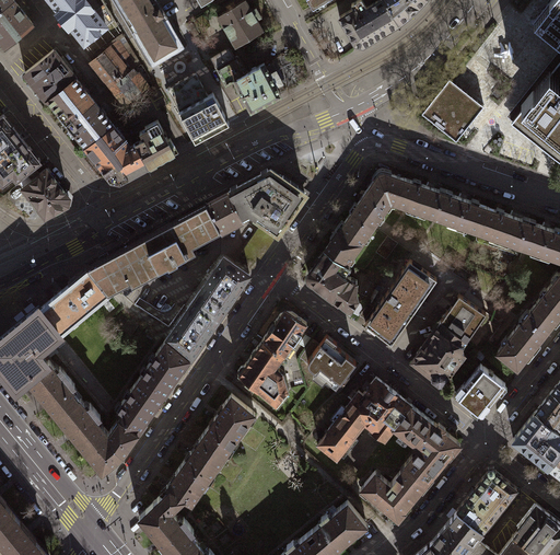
[(0,0),(0,14),(13,4),(10,0),(0,0)]
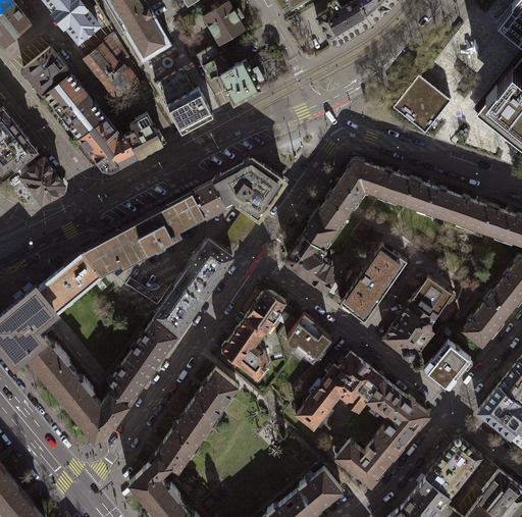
[(42,0),(57,18),(55,21),(60,29),(63,26),(79,45),(79,46),(99,30),(75,0),(42,0)]
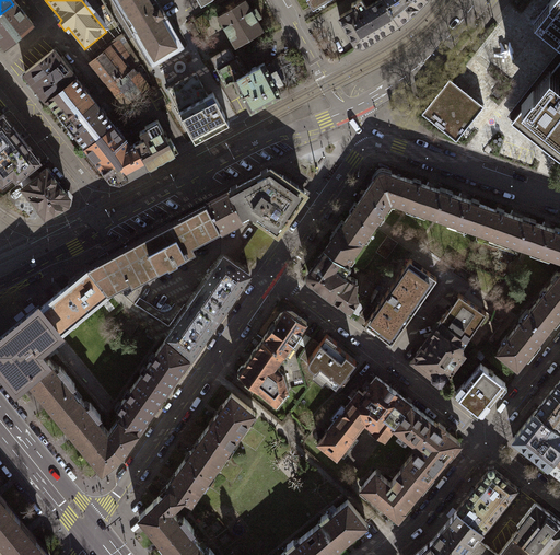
[(81,0),(106,32),(84,49),(84,48),(80,51),(85,58),(88,58),(90,61),(121,36),(100,0),(81,0)]
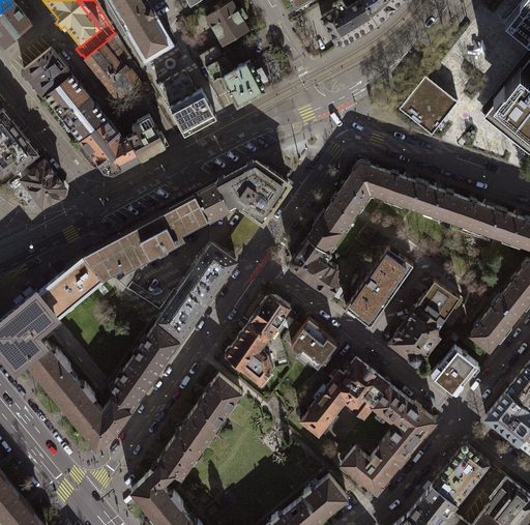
[(106,0),(145,65),(174,48),(145,0),(106,0)]
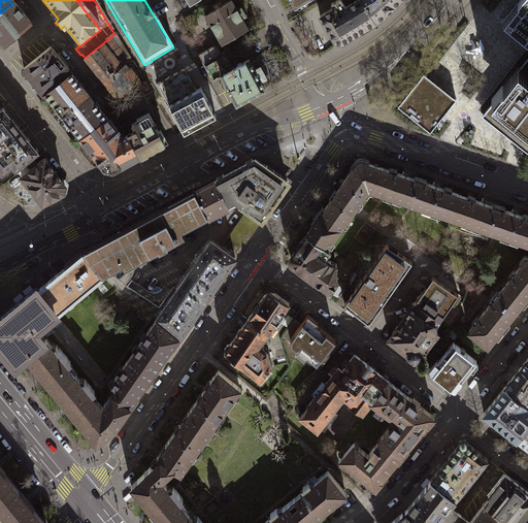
[(289,0),(295,10),(312,0),(289,0)]
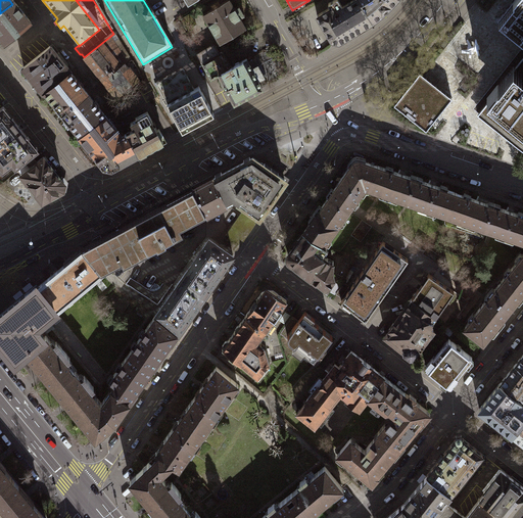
[(399,2),(396,0),(355,0),(358,3),(359,2),(373,27),(375,26),(375,25),(382,19),(391,11),(390,10),(399,2)]
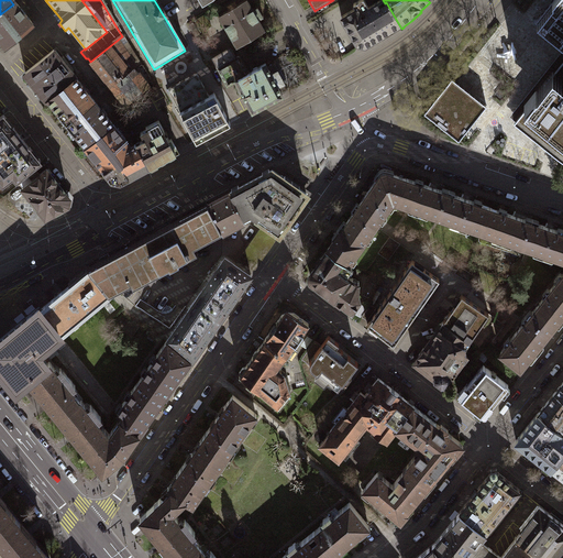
[(562,0),(559,0),(540,24),(533,24),(533,31),(541,30),(562,47),(562,67),(555,77),(552,75),(537,94),(525,108),(528,111),(514,129),(562,167),(562,0)]
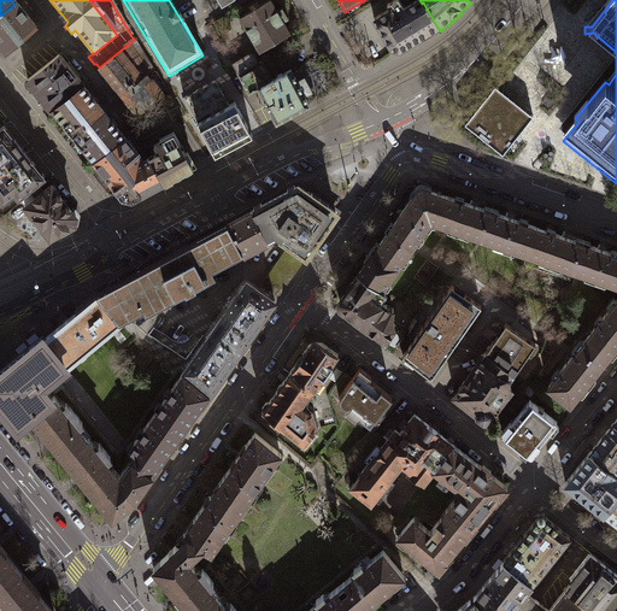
[(440,31),(423,3),(422,4),(404,13),(399,4),(387,10),(389,15),(374,24),(392,53),(400,56),(440,31)]
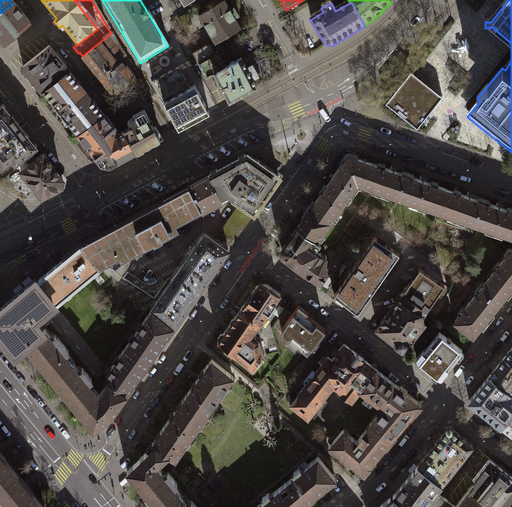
[(30,26),(12,4),(0,13),(0,41),(5,47),(30,26)]
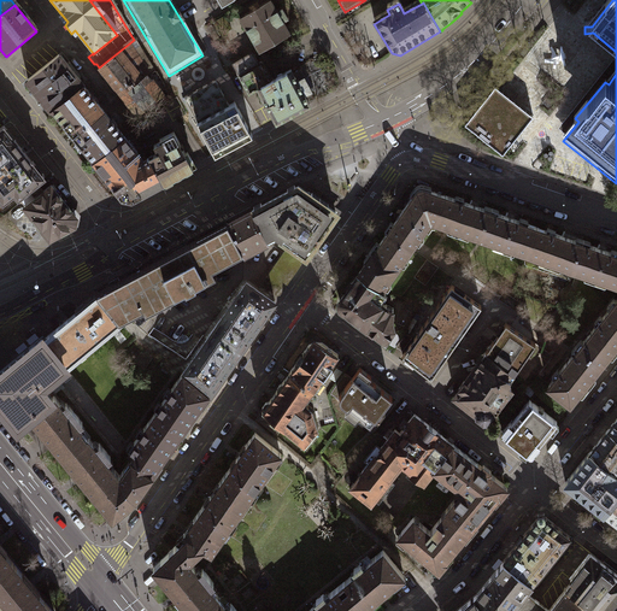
[(260,57),(291,39),(283,27),(289,24),(282,12),(277,16),(270,5),(240,23),(260,57)]
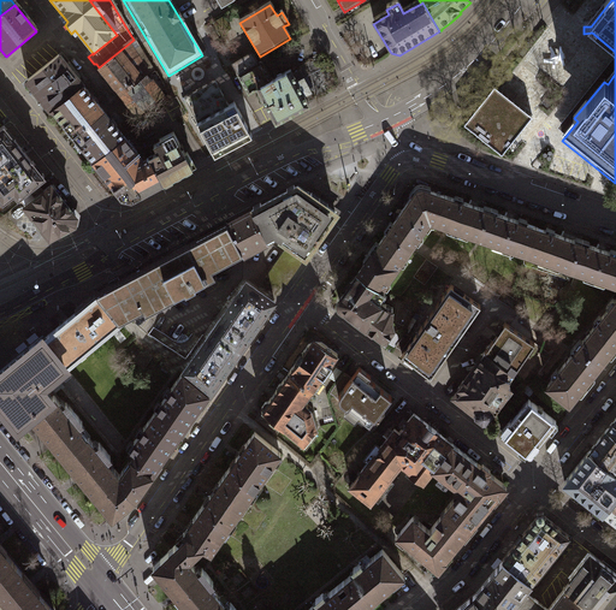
[(225,21),(212,28),(220,41),(232,35),(225,21)]
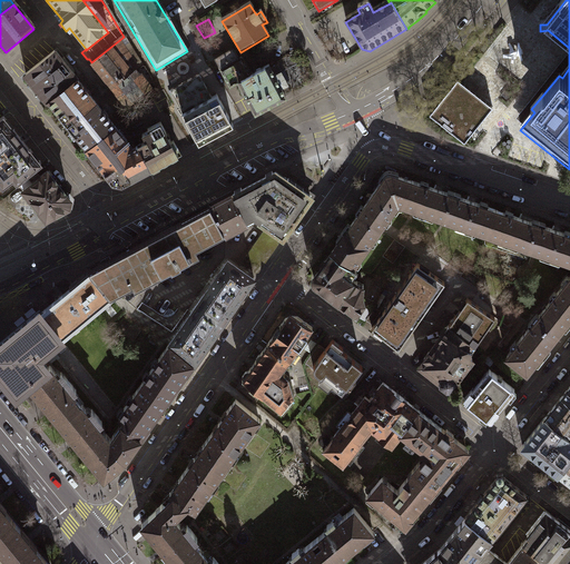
[(209,51),(196,28),(190,31),(205,53),(209,51)]
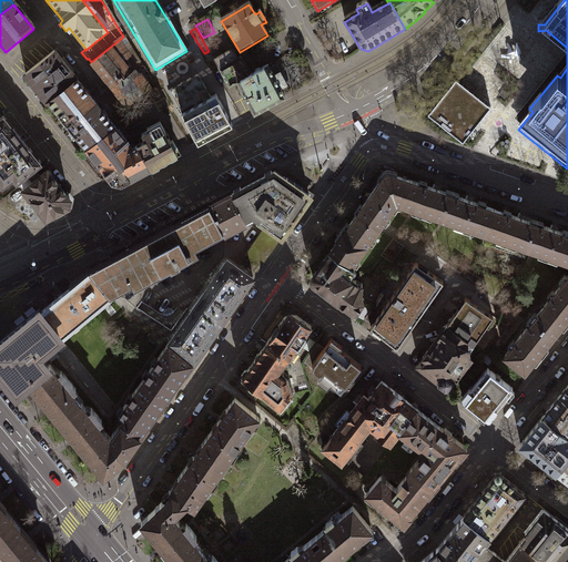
[(111,52),(112,53),(129,74),(131,72),(134,75),(139,72),(121,46),(111,52)]
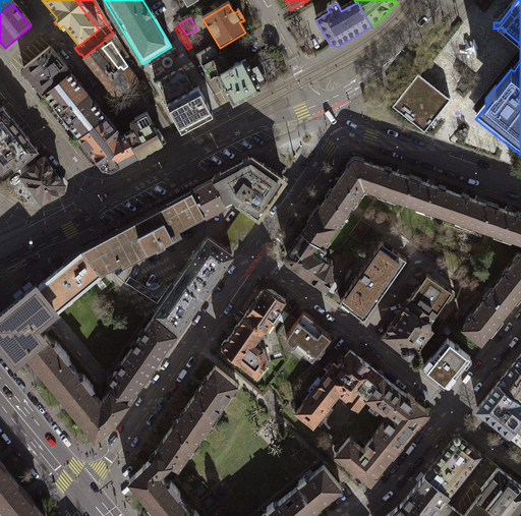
[(103,86),(123,69),(120,66),(118,68),(103,49),(85,62),(103,86)]
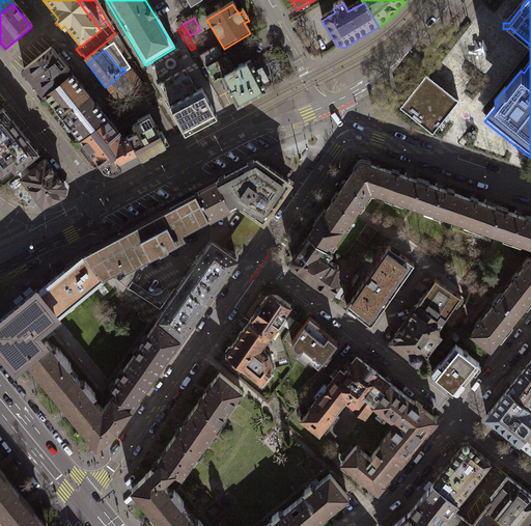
[(218,50),(200,60),(205,70),(223,59),(218,50)]
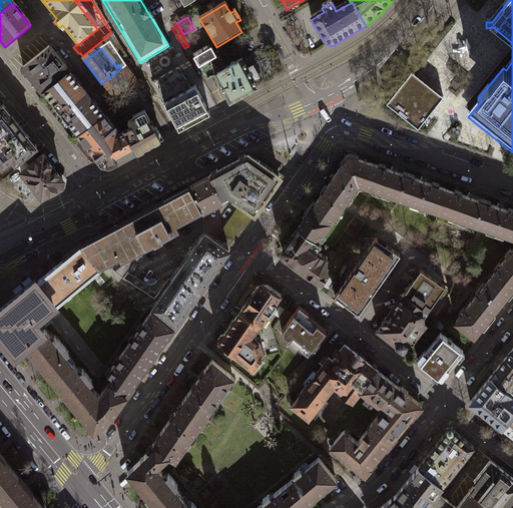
[(44,95),(69,75),(49,50),(23,70),(30,79),(32,77),(34,79),(39,85),(36,87),(43,95),(44,95)]
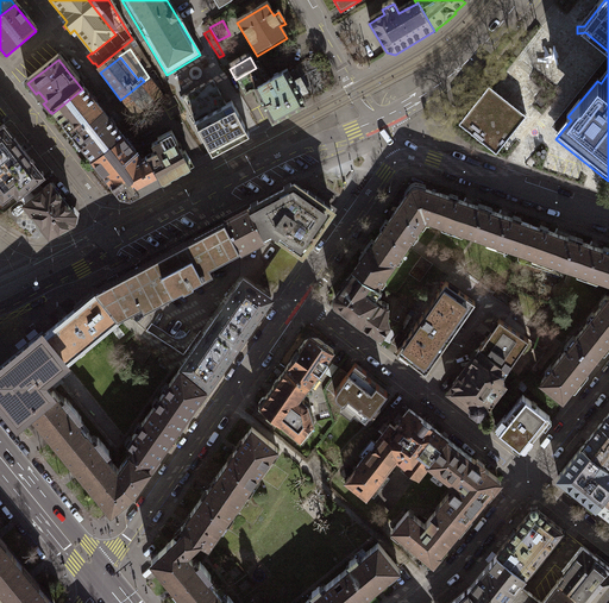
[(246,99),(256,94),(274,126),(289,118),(306,108),(288,74),(269,83),(258,66),(256,68),(236,80),(246,99)]
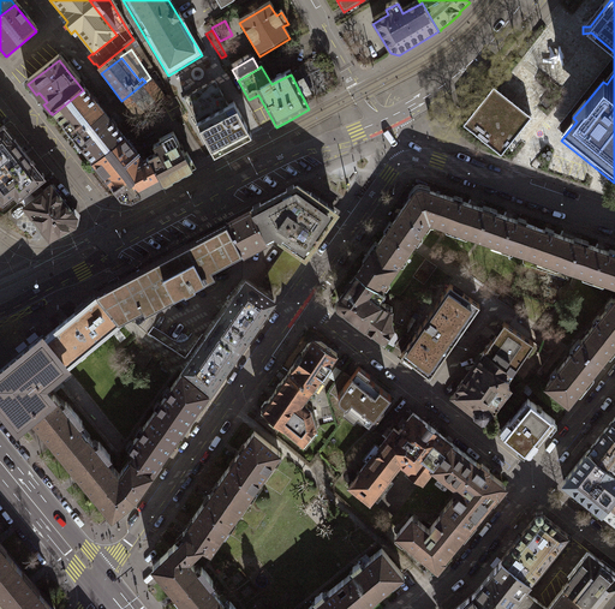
[(145,82),(121,101),(137,119),(162,99),(150,85),(154,83),(150,78),(145,82)]
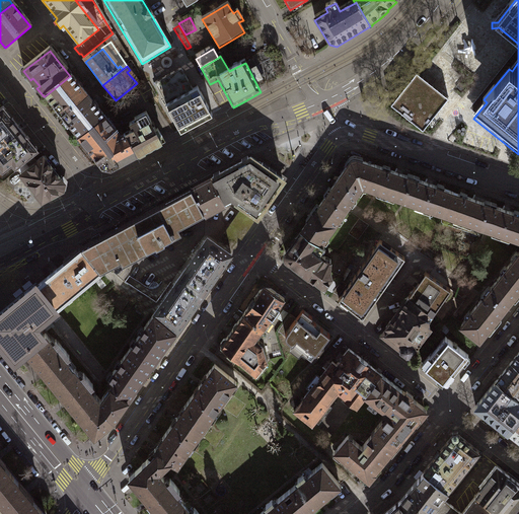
[(193,92),(181,72),(155,86),(180,135),(205,123),(213,119),(198,90),(193,92)]
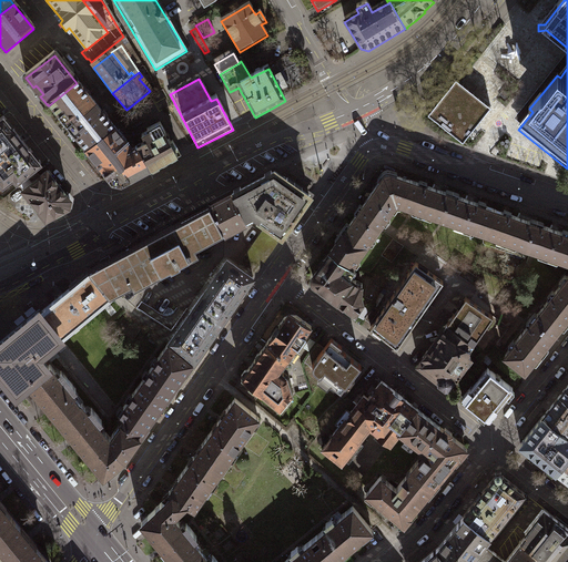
[(77,83),(49,105),(63,124),(68,129),(95,106),(77,83)]
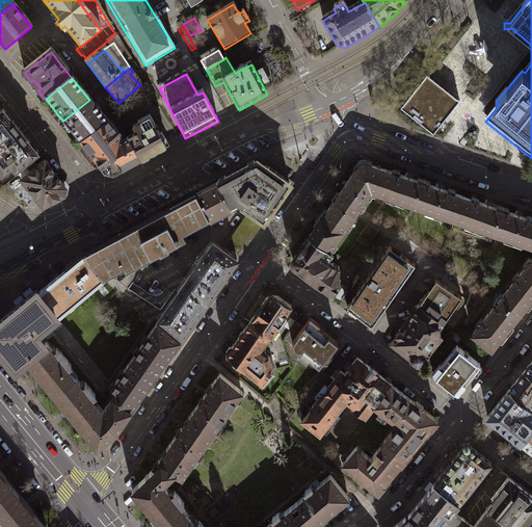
[(427,79),(401,111),(433,138),(460,105),(427,79)]
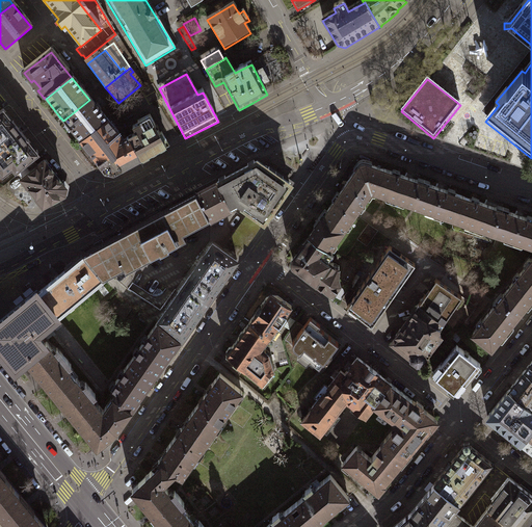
[(89,100),(63,121),(67,125),(81,142),(107,122),(89,100)]
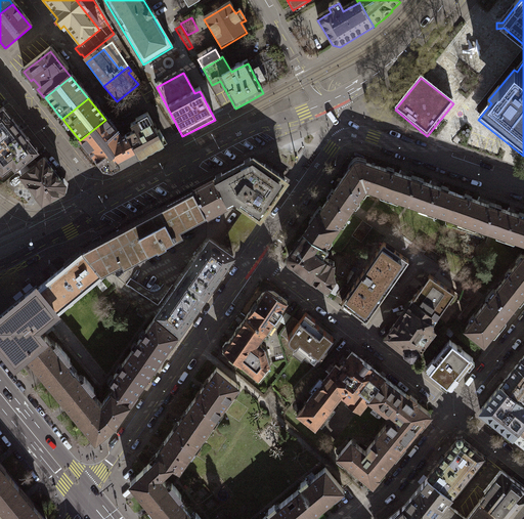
[(14,124),(4,112),(0,114),(0,171),(3,175),(12,168),(15,172),(38,155),(28,141),(28,142),(20,133),(13,125),(14,124)]
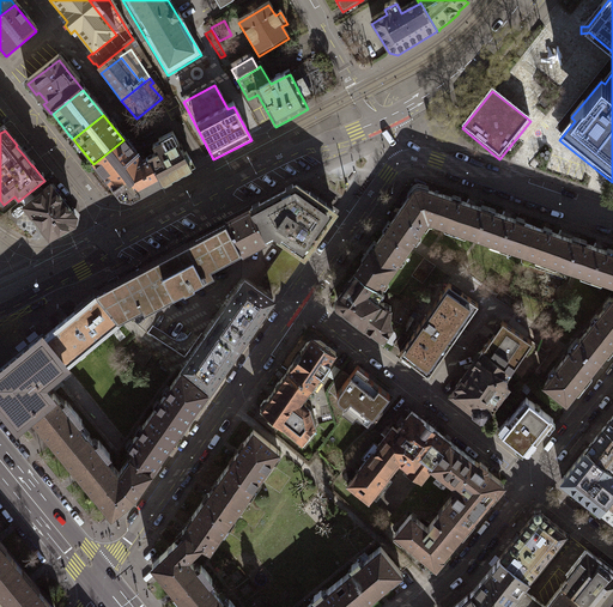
[(147,163),(162,187),(164,186),(165,189),(173,186),(171,182),(192,171),(189,167),(192,165),(187,156),(183,157),(173,137),(159,144),(161,146),(153,150),(157,158),(147,163)]
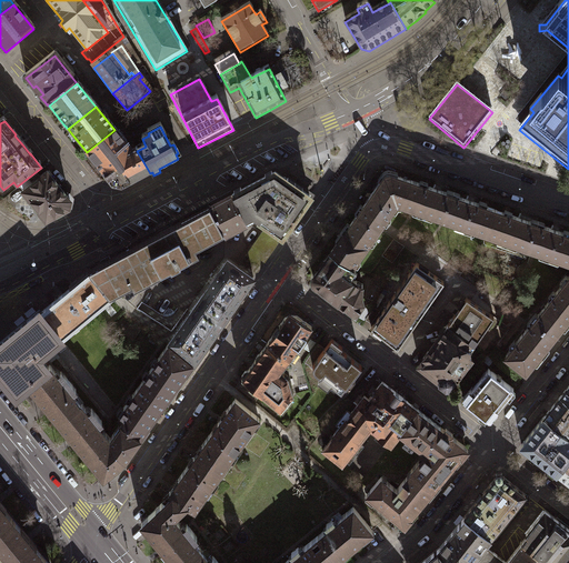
[(115,130),(87,152),(86,153),(112,187),(118,188),(122,189),(146,176),(150,173),(137,151),(132,153),(115,130)]
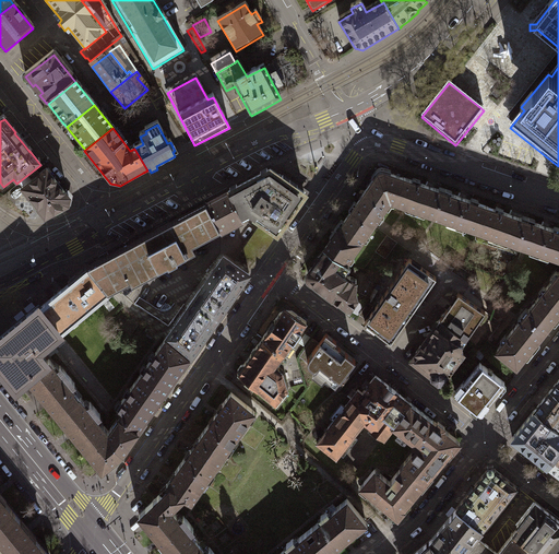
[(69,201),(47,173),(23,191),(40,213),(38,215),(40,216),(42,217),(43,217),(46,220),(68,208),(69,201)]
